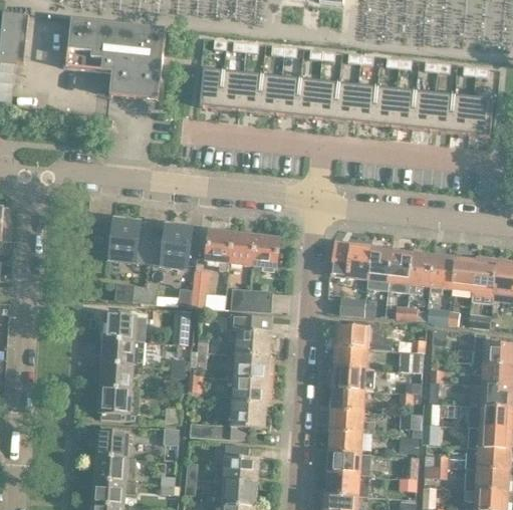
[(2,11),(0,32),(0,60),(23,62),(28,14),(2,11)]
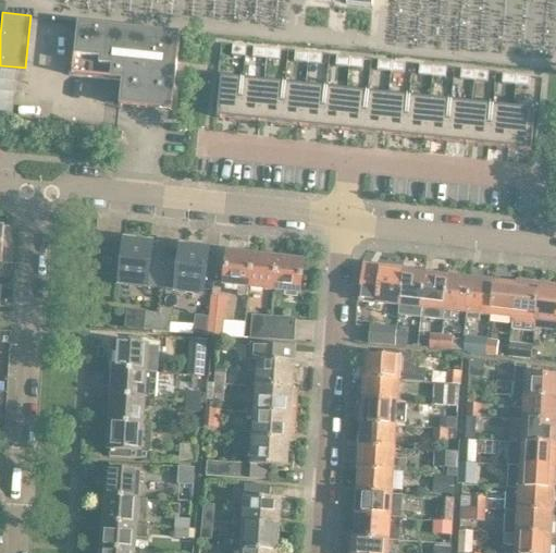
[(76,20),(71,73),(121,77),(118,102),(171,108),(178,31),(76,20)]
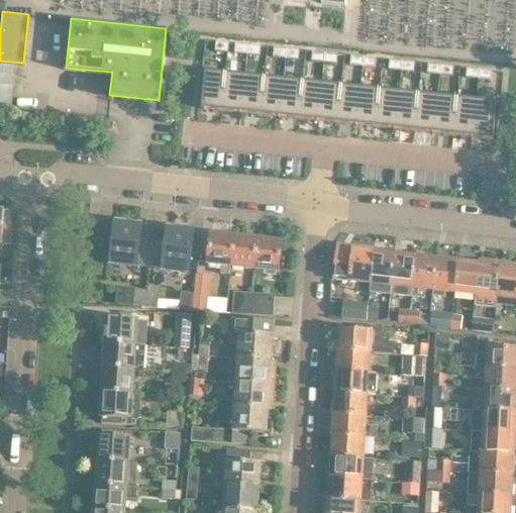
[(228,41),(215,39),(214,48),(227,49),(228,41)]
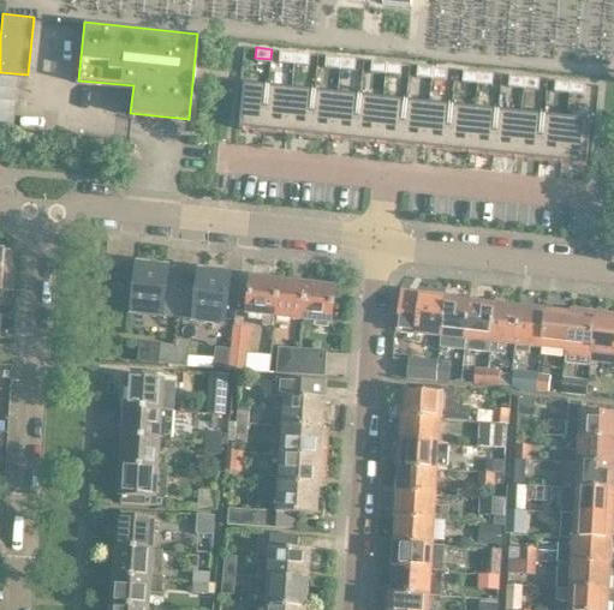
[(293,61),(294,51),(280,49),(279,60),(293,61)]
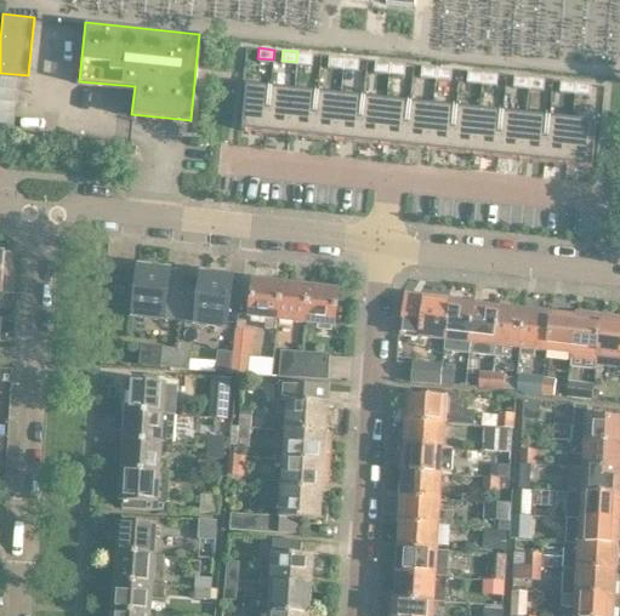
[(311,64),(312,53),(297,51),(296,62),(311,64)]
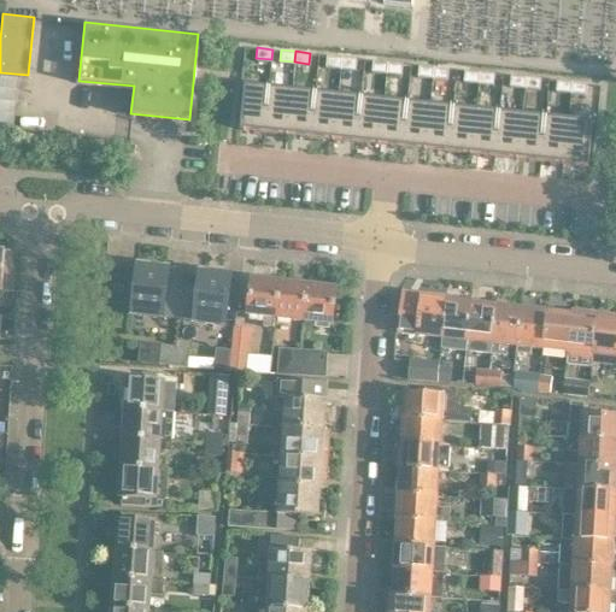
[(327,54),(326,65),(340,66),(341,56),(327,54)]
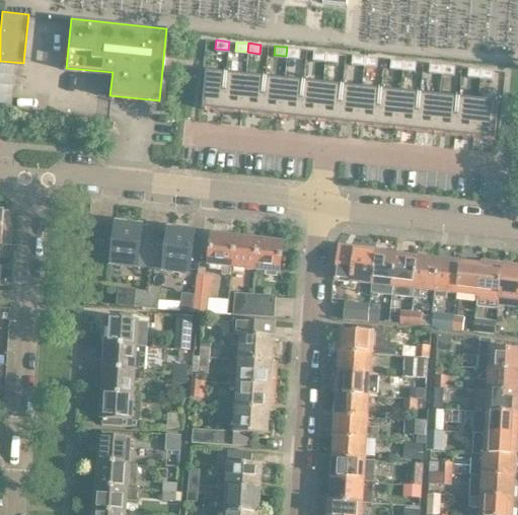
[(298,58),(299,49),(287,47),(286,56),(298,58)]
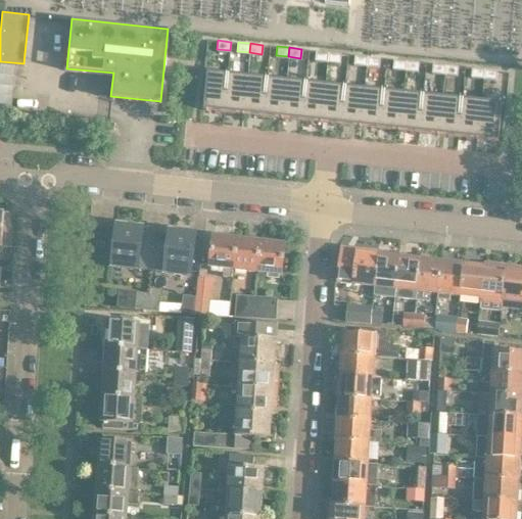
[(315,59),(327,60),(328,51),(316,50),(315,59)]
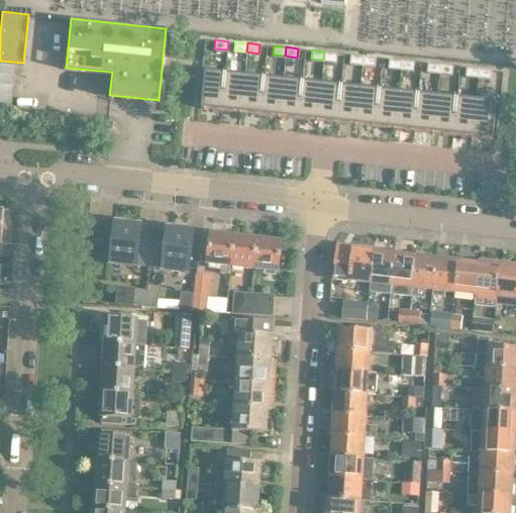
[(337,53),(324,50),(323,60),(336,61),(337,53)]
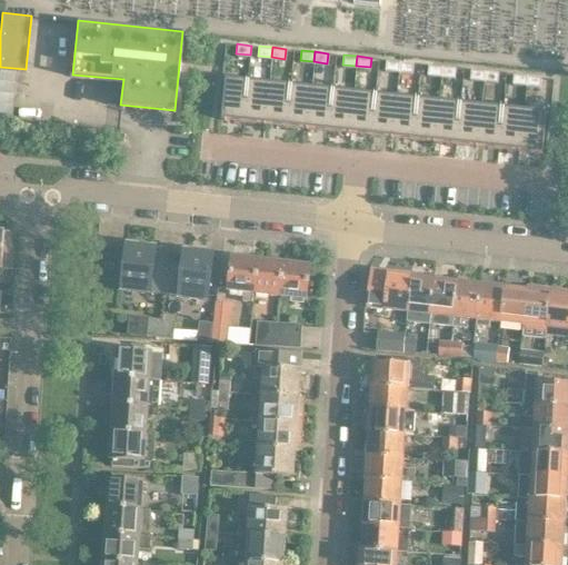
[(400,60),(386,59),(385,69),(399,70),(400,60)]
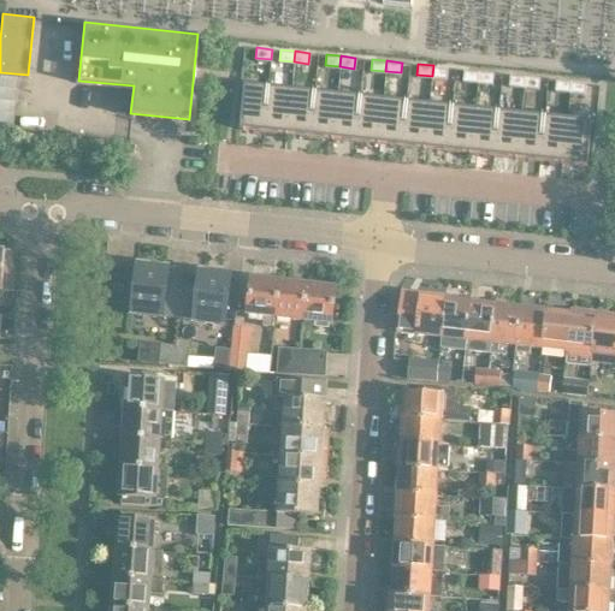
[(433,65),(432,76),(447,77),(448,67),(433,65)]
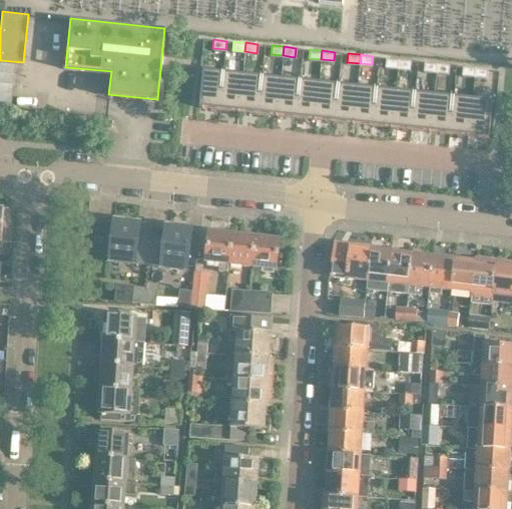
[(398,67),(399,58),(387,57),(386,65),(398,67)]
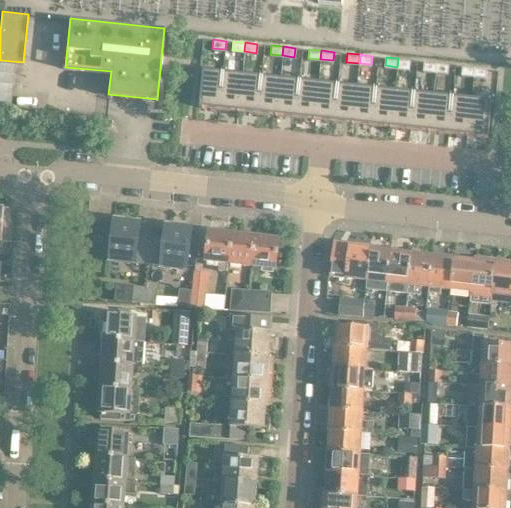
[(397,67),(409,68),(410,60),(398,58),(397,67)]
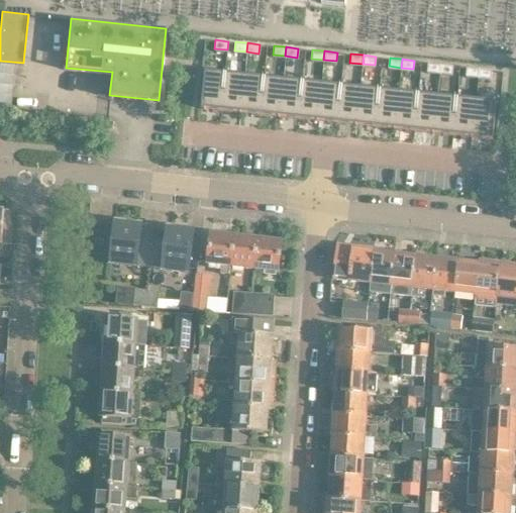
[(427,70),(439,72),(440,63),(428,62),(427,70)]
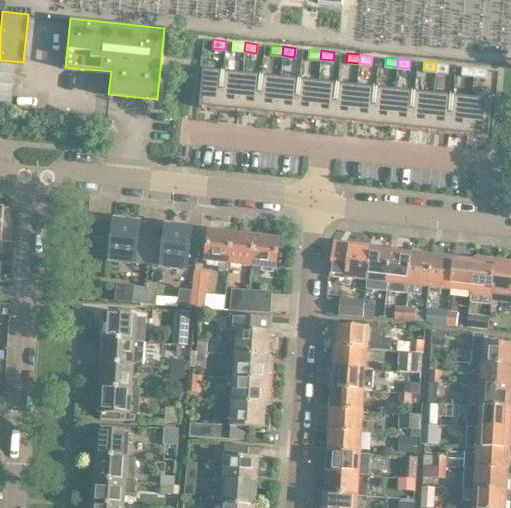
[(0,82),(12,83),(14,63),(0,62),(0,82)]
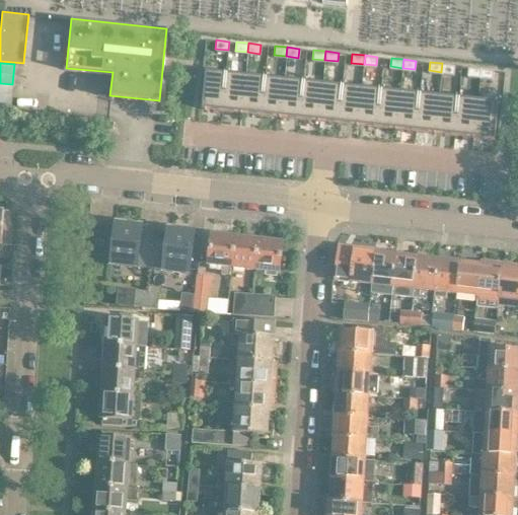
[(453,73),(454,64),(442,63),(441,72),(453,73)]
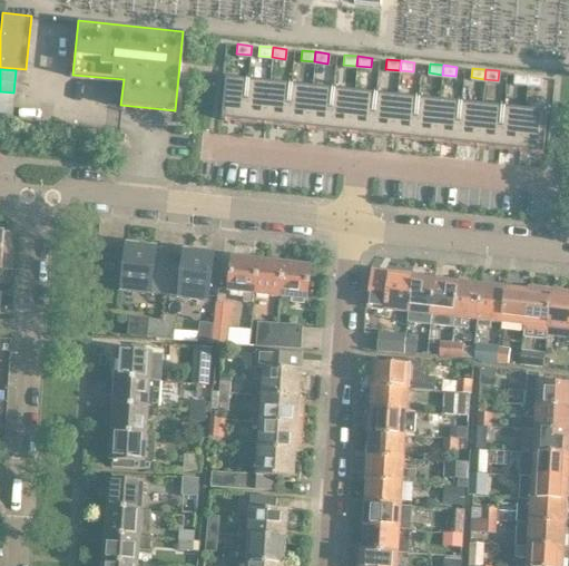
[(527,83),(528,74),(514,71),(513,81),(527,83)]
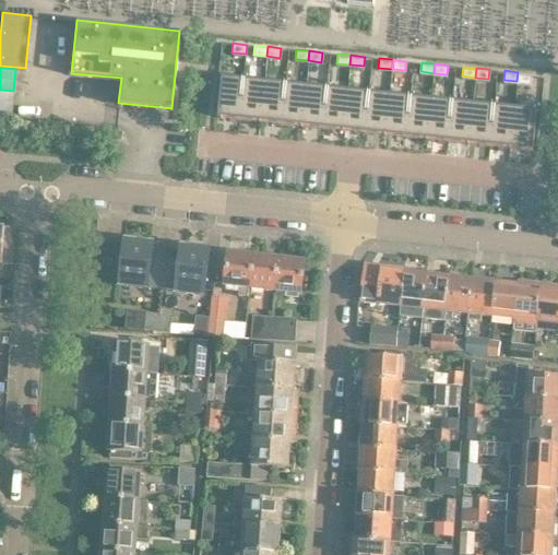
[(244,73),(223,71),(218,111),(239,114),(244,73)]
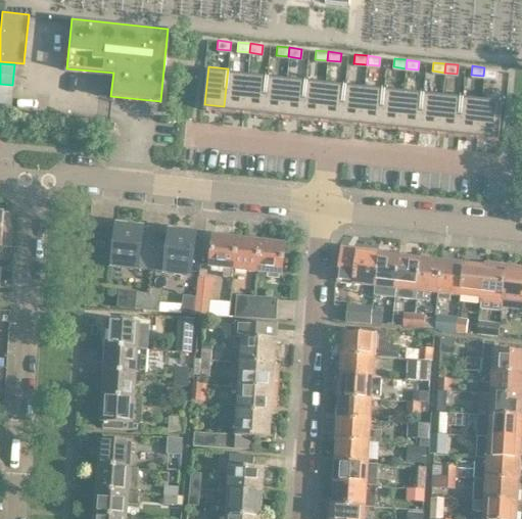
[(484,67),(483,76),(496,78),(497,68),(484,67)]
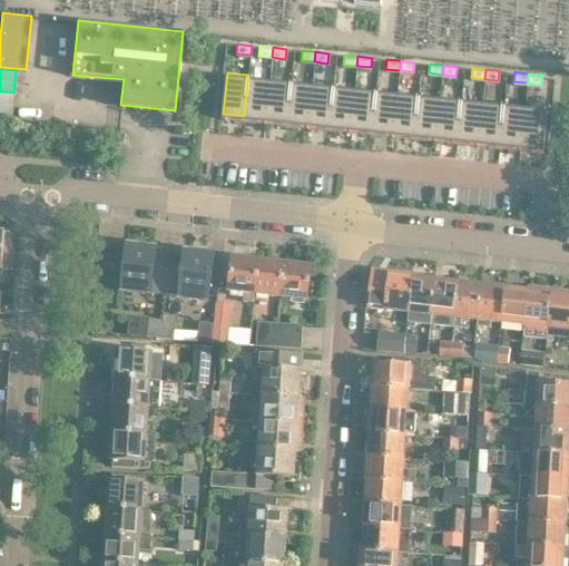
[(248,75),(244,116),(265,118),(270,77),(248,75)]
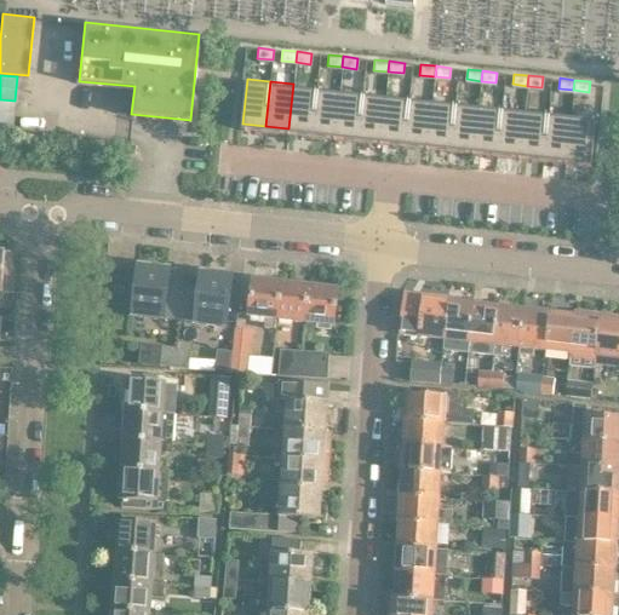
[(293,84),(288,128),(311,131),(316,86),(293,84)]
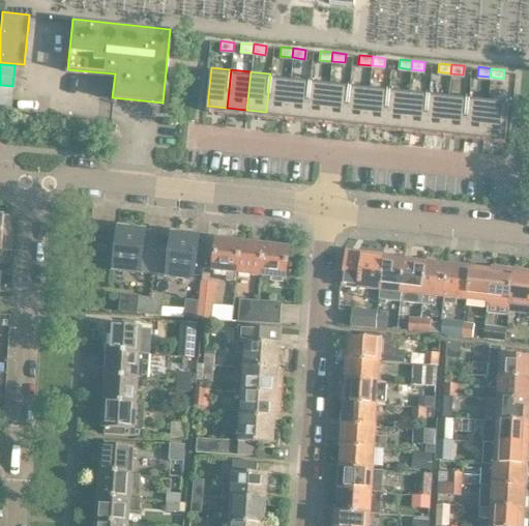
[(286,115),(290,77),(270,74),(266,112),(286,115)]
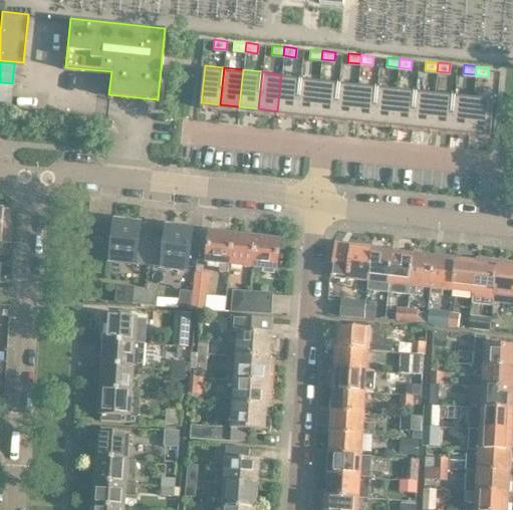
[(277,111),(296,113),(300,76),(281,74),(277,111)]
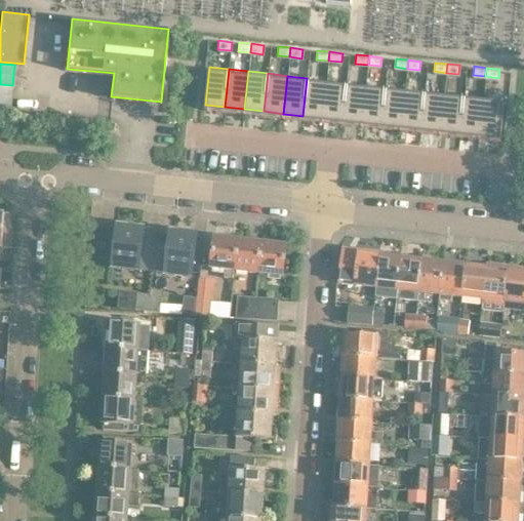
[(326,80),(307,78),(303,116),(322,118),(326,80)]
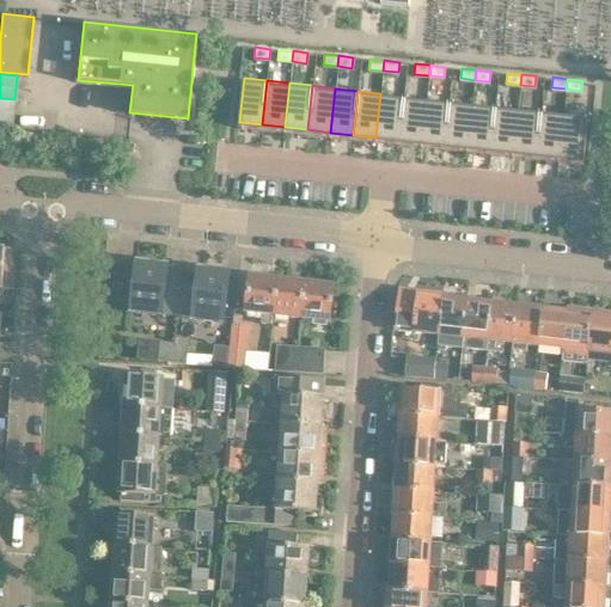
[(376,138),(398,140),(403,96),(380,93),(376,138)]
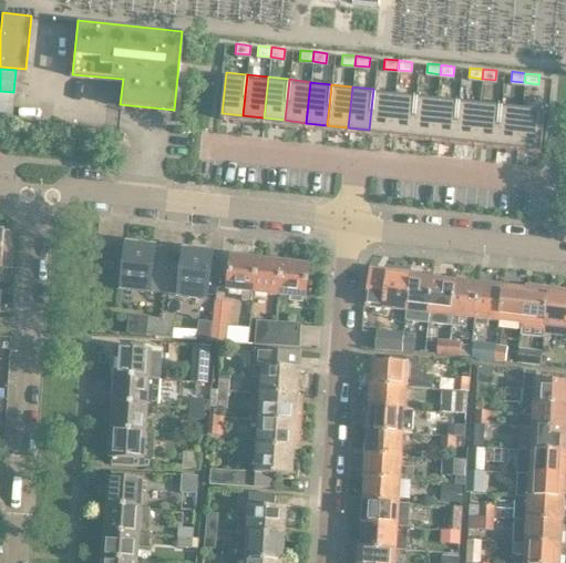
[(373,89),(369,130),(390,132),(395,91),(373,89)]
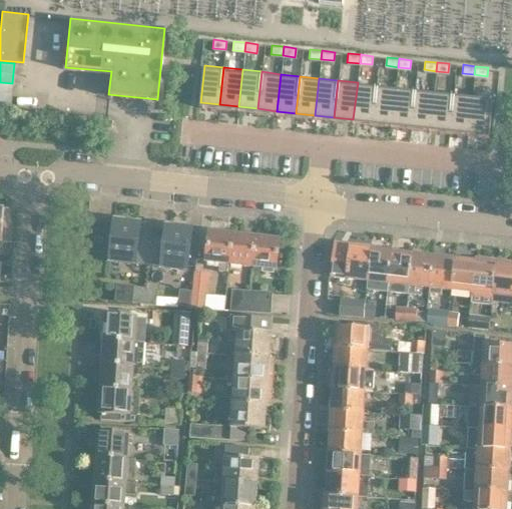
[(372,121),(377,84),(358,82),(353,119),(372,121)]
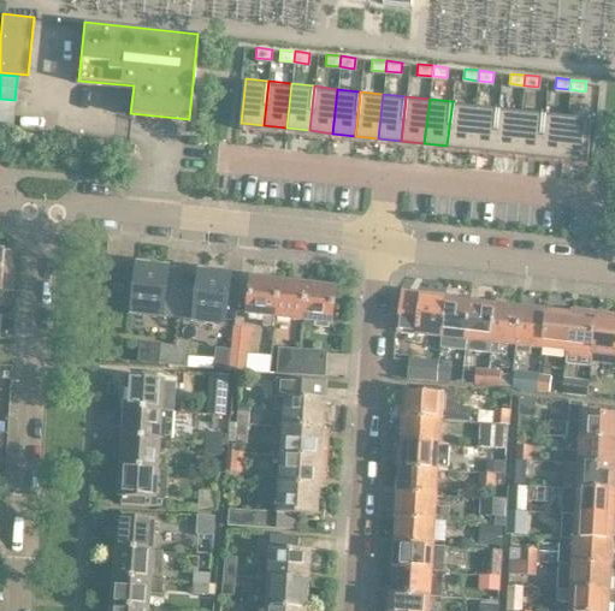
[(471,148),(475,105),(453,101),(447,146),(471,148)]
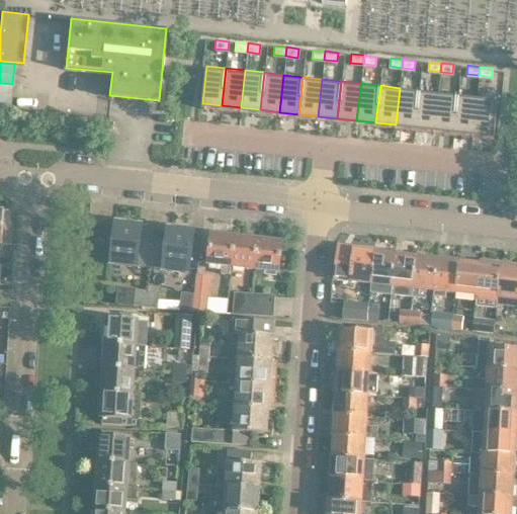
[(415,127),(419,90),(400,88),(396,124),(415,127)]
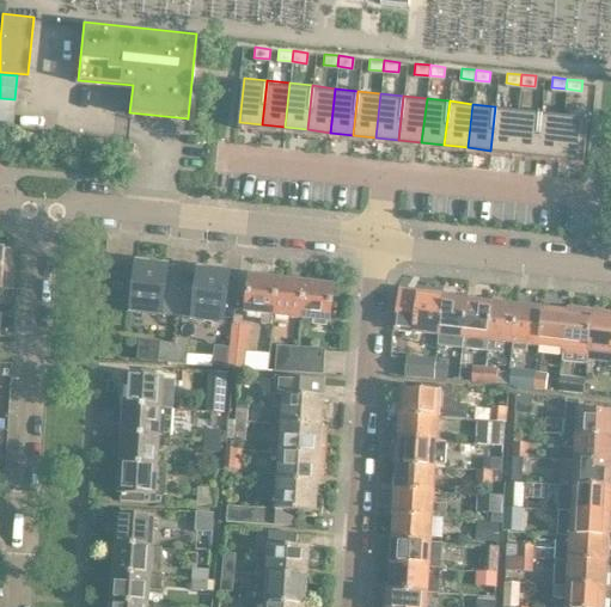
[(490,151),(513,153),(518,109),(495,106),(490,151)]
